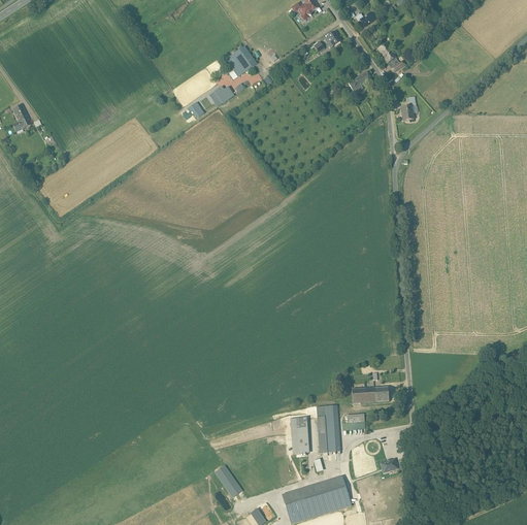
[(306,0),(302,3),(300,0),(293,5),(296,10),(299,8),(303,13),(302,13),(305,18),(309,15),(308,14),(310,13),(311,13),(313,9),(320,5),(316,0),(306,0)]
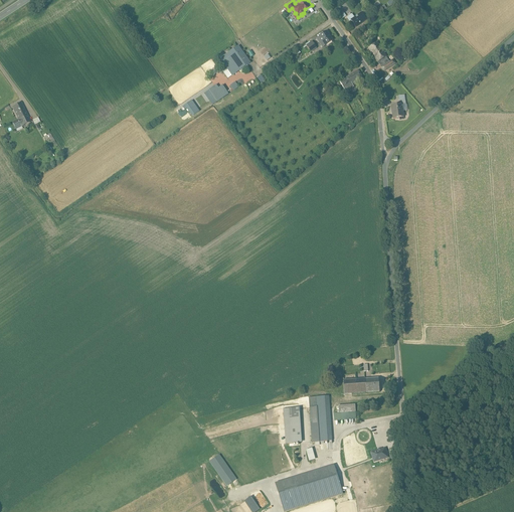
[(365,15),(362,11),(359,13),(362,17),(360,17),(362,20),(370,15),(368,13),(365,15)]
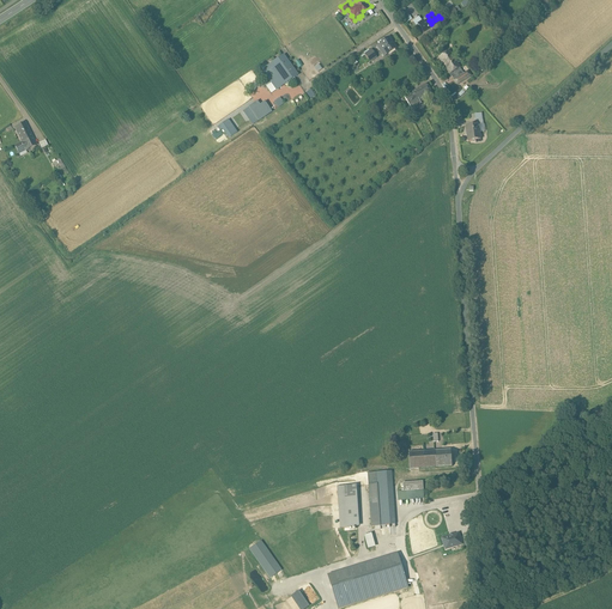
[(428,16),(419,22),(425,29),(431,24),(429,20),(431,20),(428,16)]
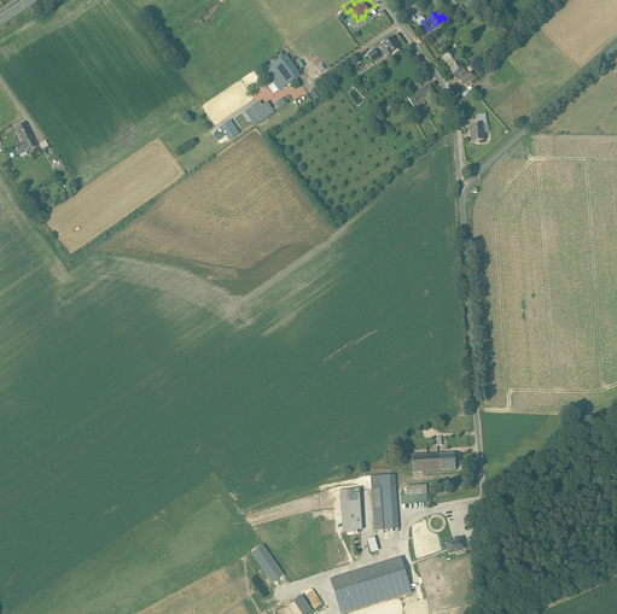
[(401,46),(393,35),(382,44),(385,50),(389,48),(391,52),(401,46)]
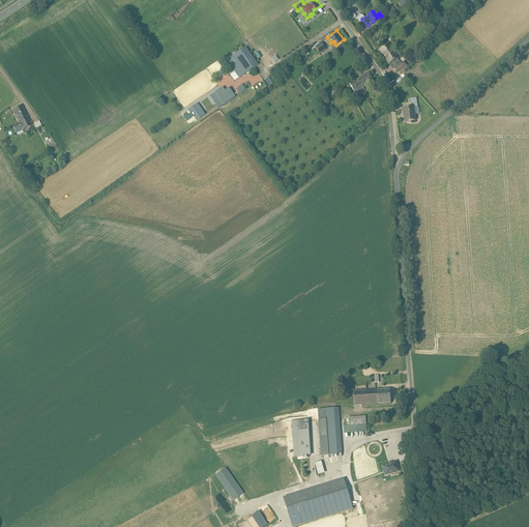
[(322,40),(317,45),(321,51),(327,47),(322,40)]
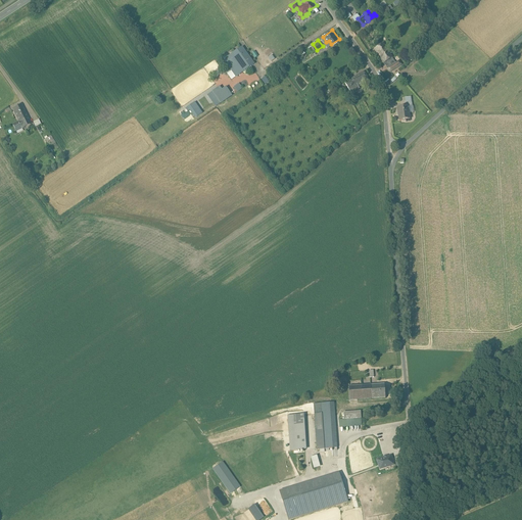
[(393,54),(384,41),(376,46),(385,60),(393,54)]
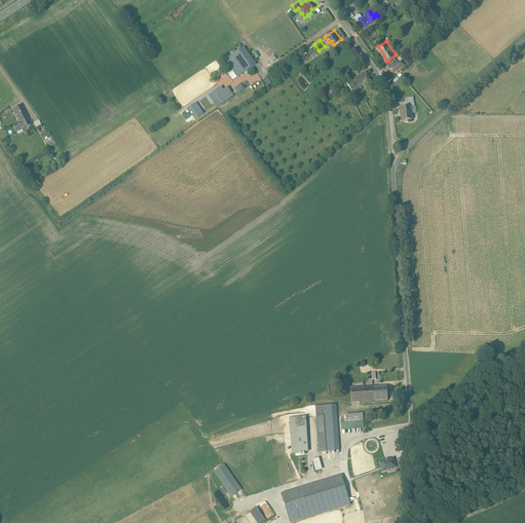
[(256,62),(245,45),(233,53),(245,70),(256,62)]
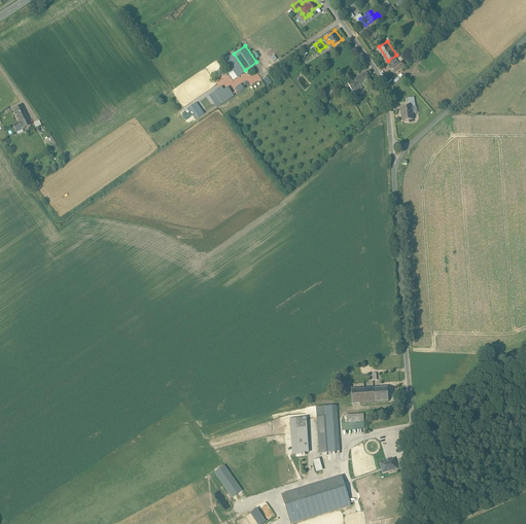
[(245,70),(234,54),(232,55),(228,58),(239,74),(245,70)]
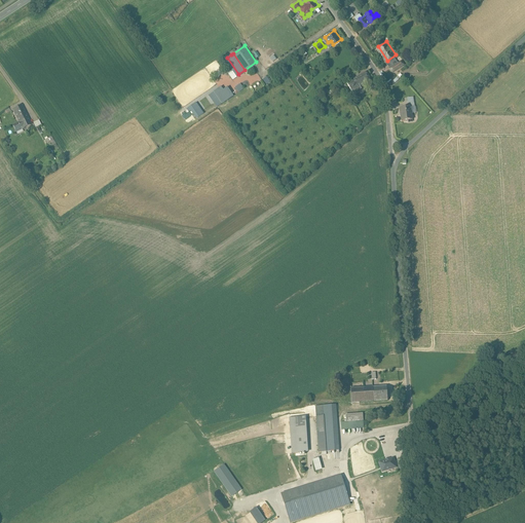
[(396,54),(387,61),(391,66),(400,61),(396,54)]
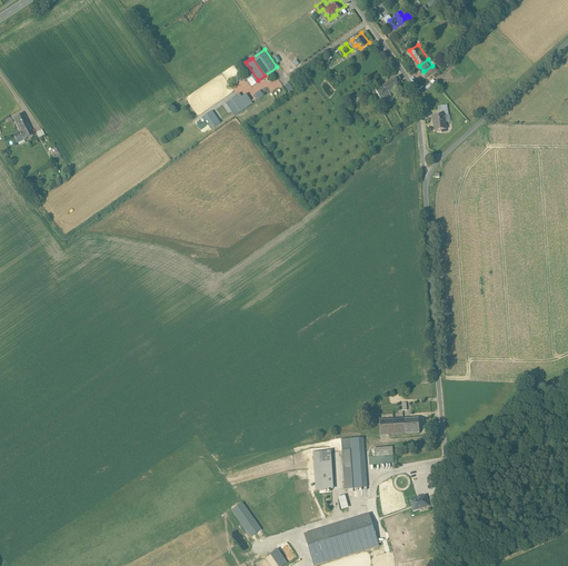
[(424,71),(426,76),(435,69),(432,66),(424,71)]
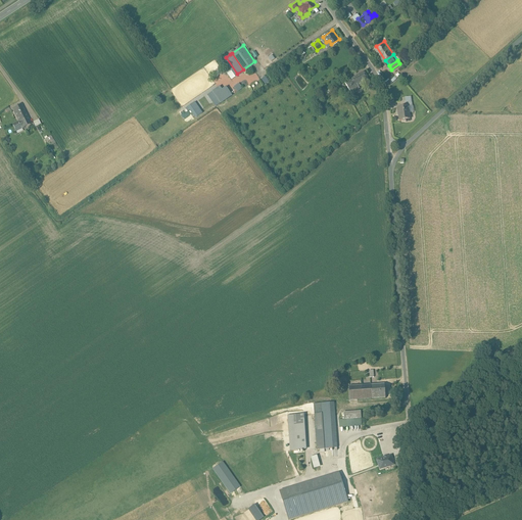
[(365,68),(345,80),(352,91),(357,88),(356,86),(370,77),(365,68)]
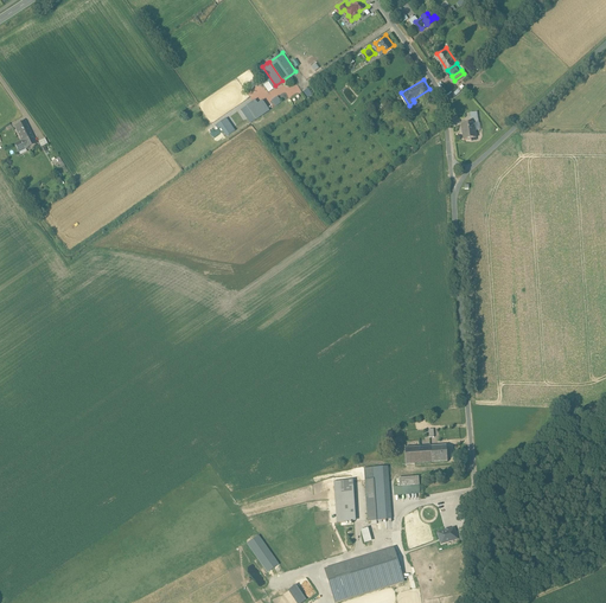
[(278,92),(273,97),(278,103),(282,100),(278,92)]
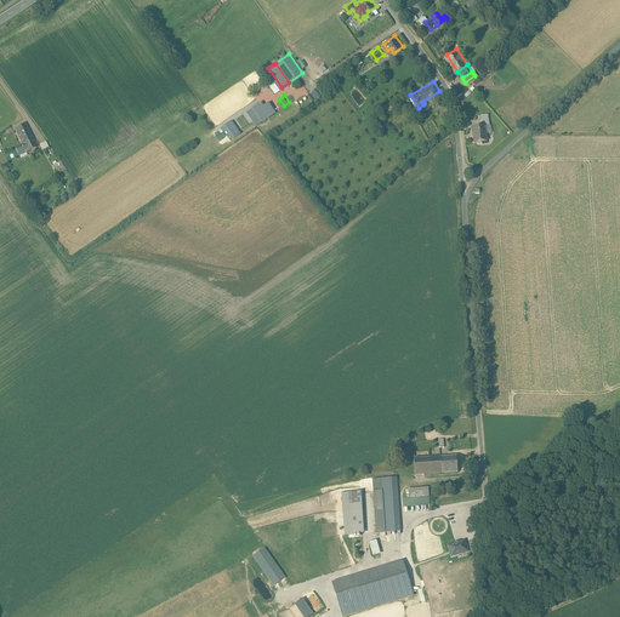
[(262,100),(248,109),(251,114),(252,114),(257,123),(262,119),(263,120),(271,114),(272,114),(277,110),(269,101),(265,104),(262,100)]
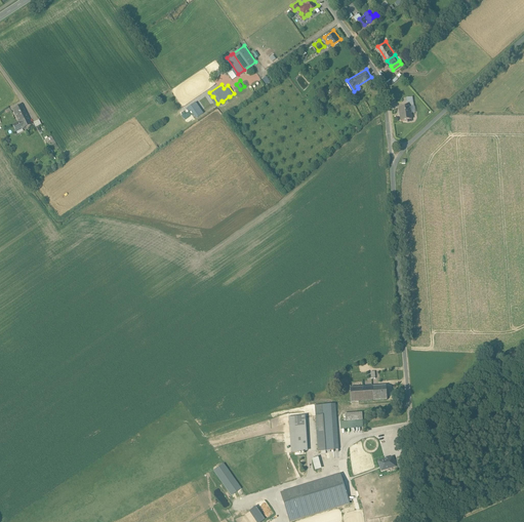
[(189,104),(196,115),(204,111),(197,99),(189,104)]
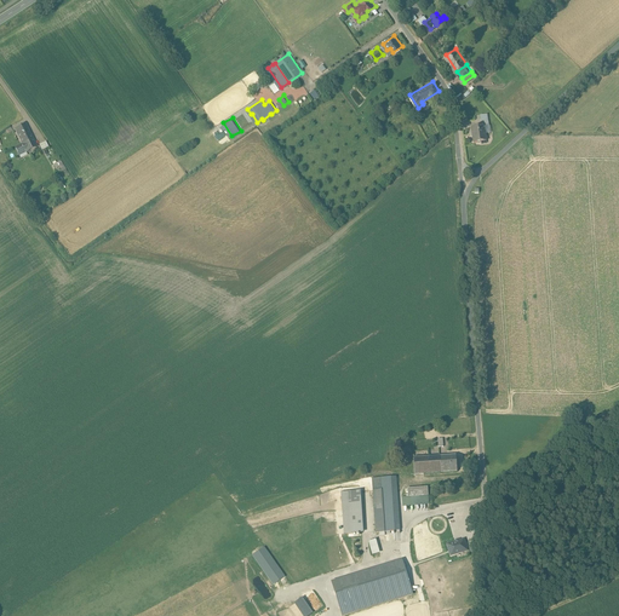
[(34,136),(27,121),(16,126),(23,142),(17,144),(21,151),(27,149),(38,143),(34,136)]
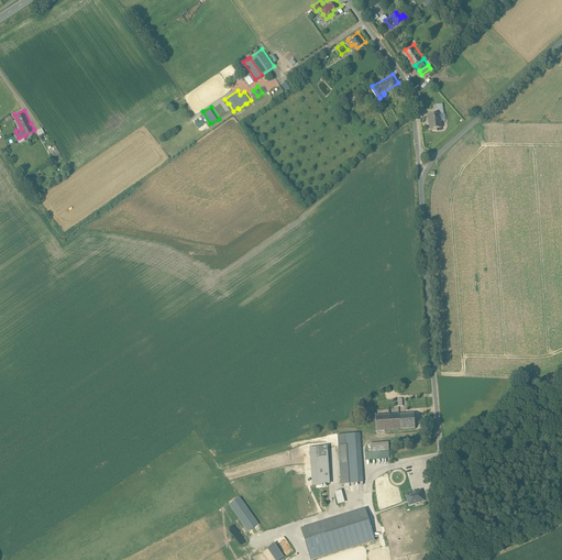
[(438,112),(429,113),(431,127),(442,125),(440,112),(440,111),(438,112)]
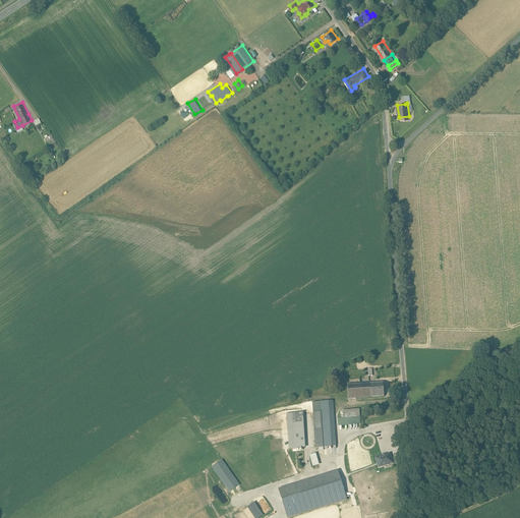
[(384,380),(374,381),(376,395),(385,394),(384,380)]
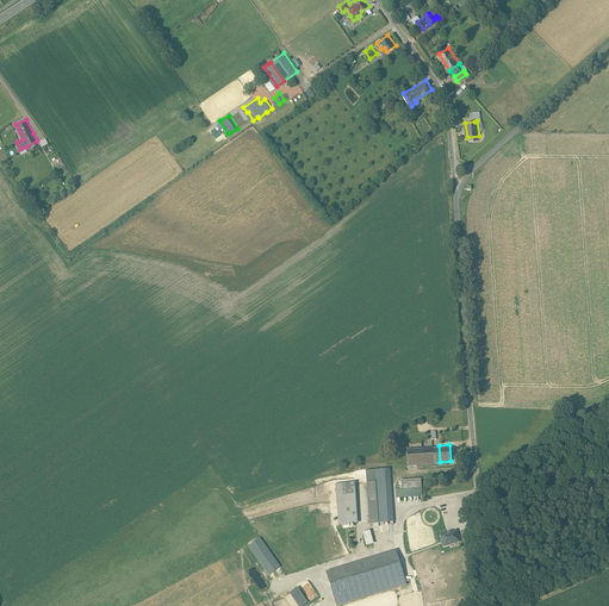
[(439,445),(408,448),(409,464),(440,462),(439,445)]
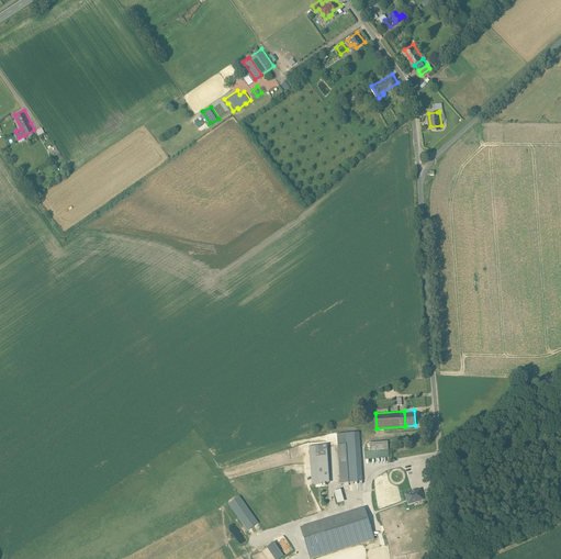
[(360,429),(346,431),(347,442),(360,440),(360,429)]
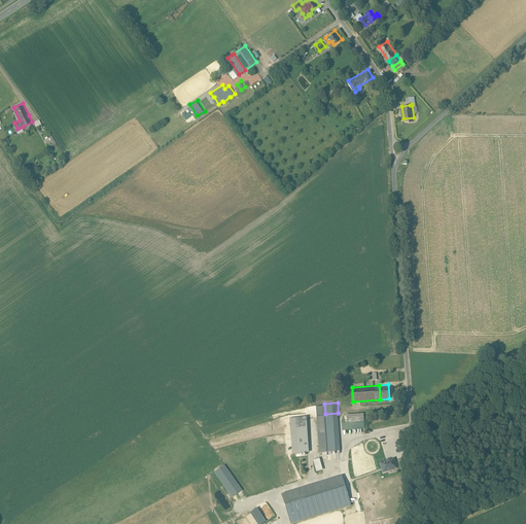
[(324,404),(317,405),(318,414),(325,414),(324,404)]
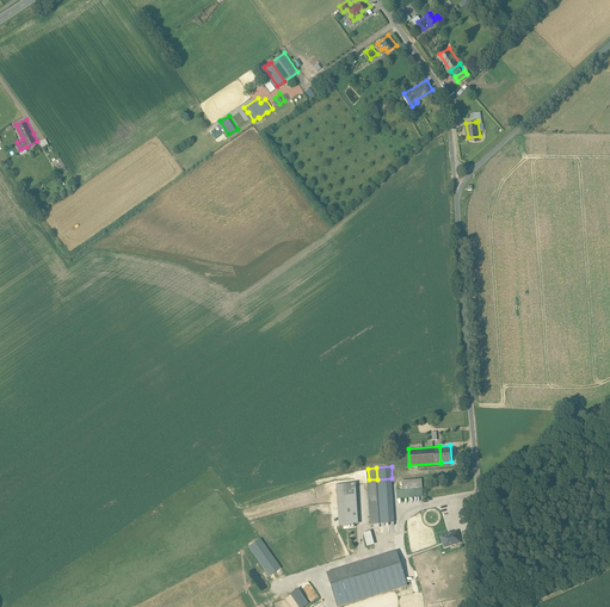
[(423,476),(402,478),(404,487),(424,484),(423,476)]
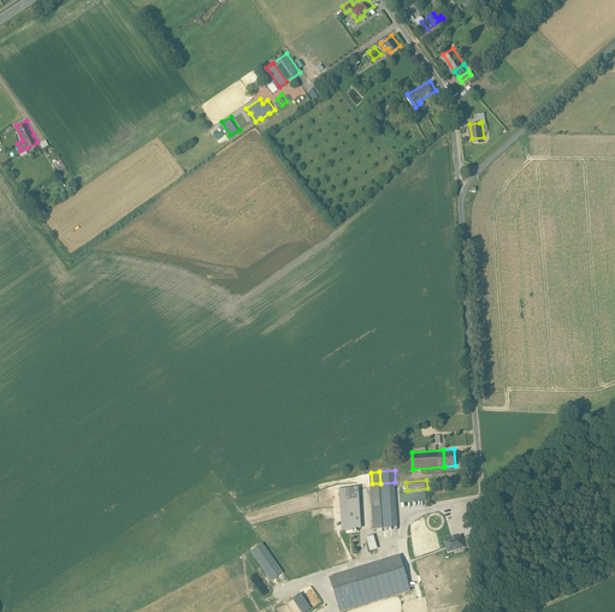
[(395,482),(380,483),(383,526),(385,524),(385,527),(389,527),(389,524),(398,524),(396,482),(395,482)]
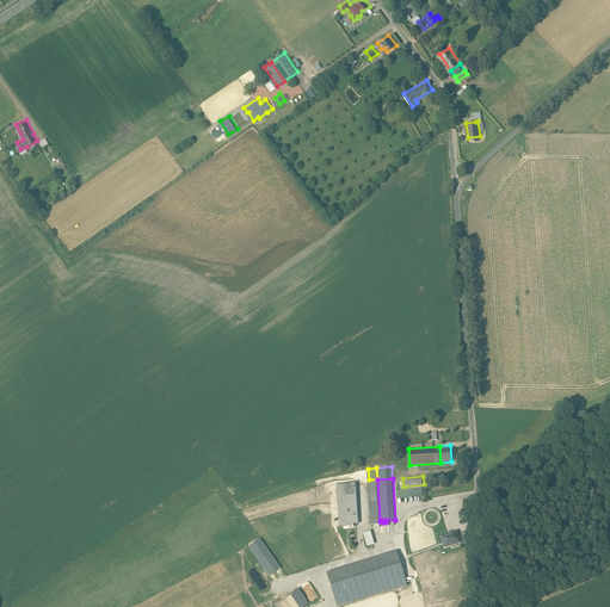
[(377,479),(369,479),(371,521),(375,521),(380,521),(377,479)]
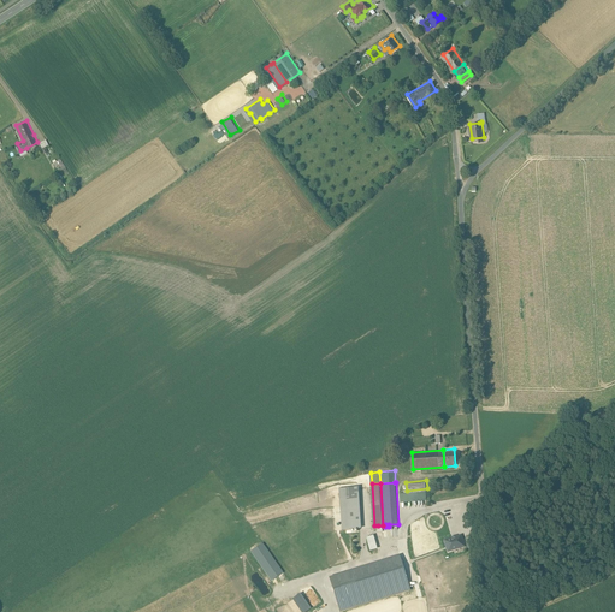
[(358,485),(348,485),(350,527),(360,527),(358,485)]
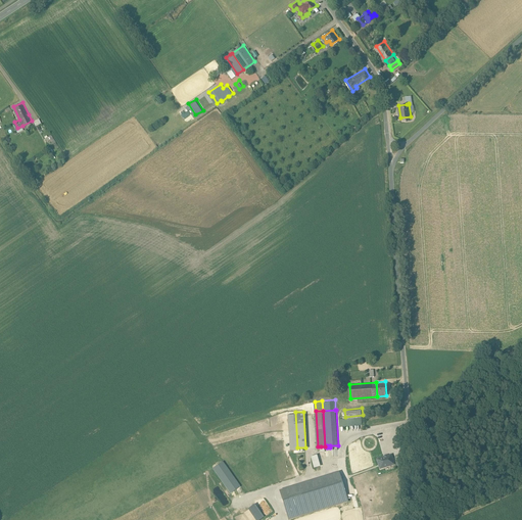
[(392,453),(378,457),(381,466),(395,462),(392,453)]
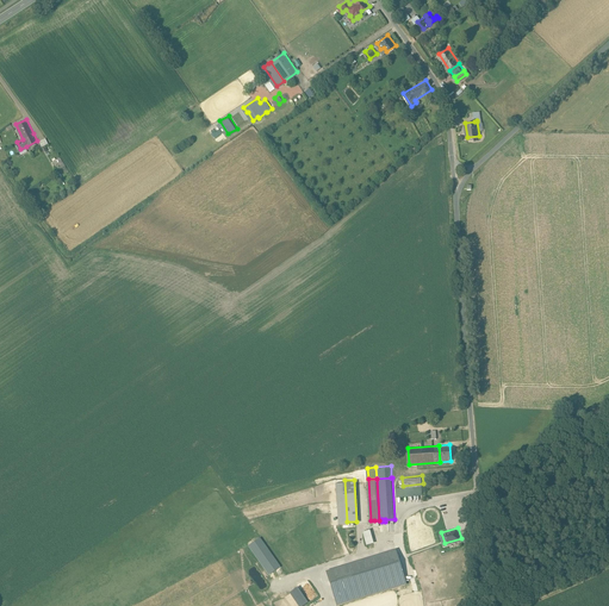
[(261,535),(249,543),(271,573),(283,564),(261,535)]
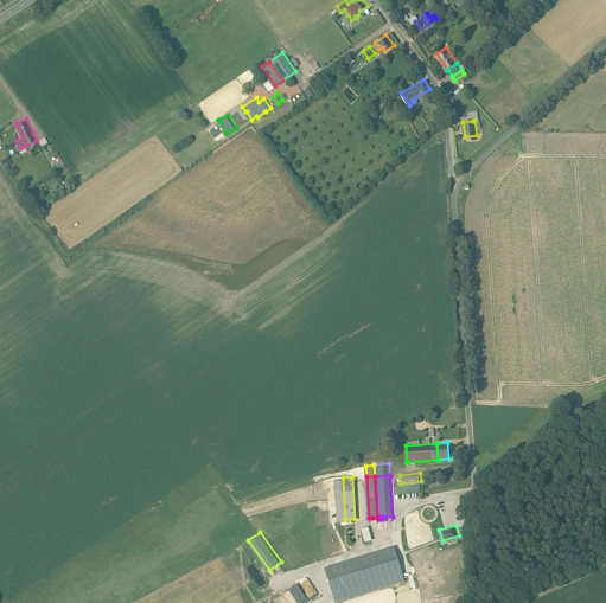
[(395,546),(326,566),(335,591),(402,571),(395,546)]
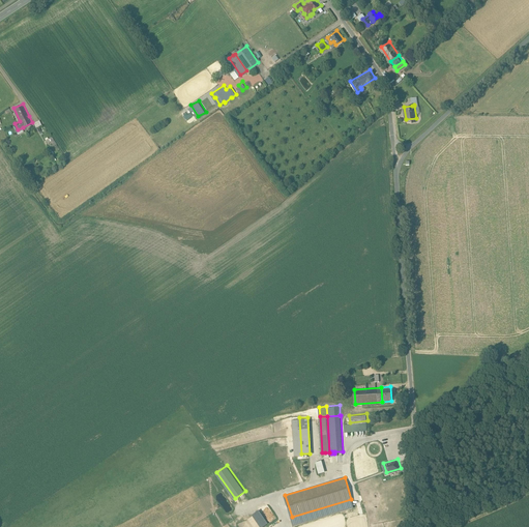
[(351,499),(292,517),(294,524),(353,505),(351,499)]
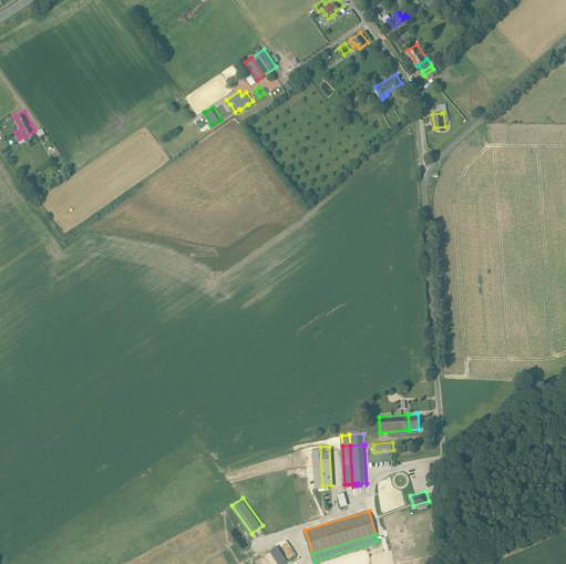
[(277,543),(270,549),(279,563),(287,557),(277,543)]
